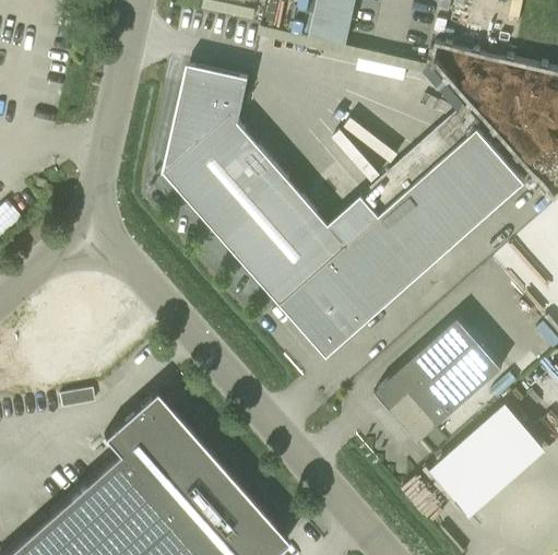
[(318,0),(311,36),(351,44),(358,0),(318,0)]
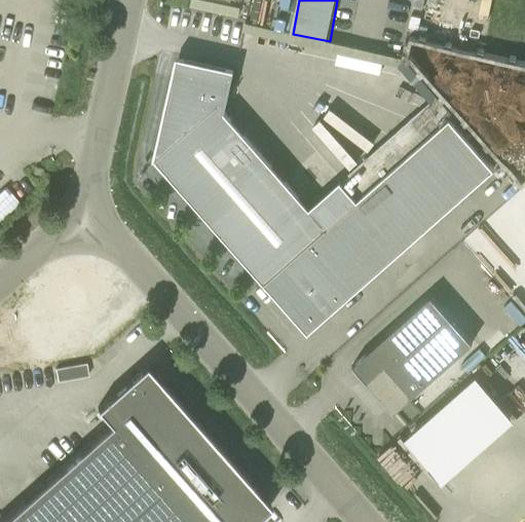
[(154,161),(250,270),(311,216),(223,116),(232,74),(190,65),(186,84),(172,80),(154,161)]
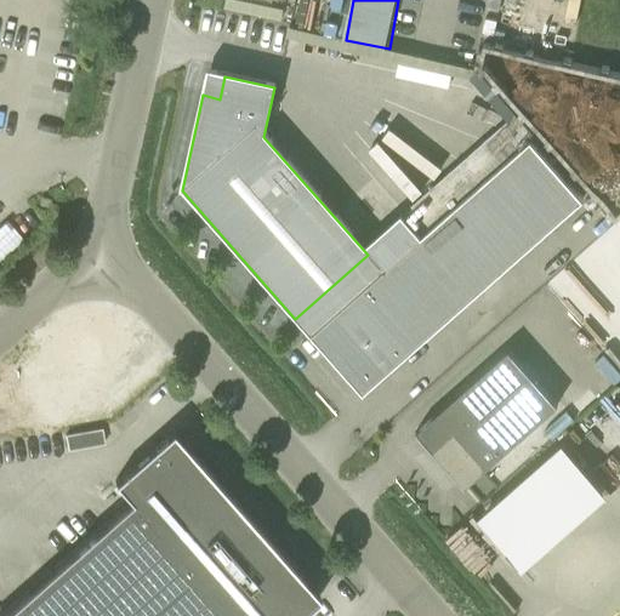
[(529,144),(420,240),(472,298),(581,203),(529,144)]
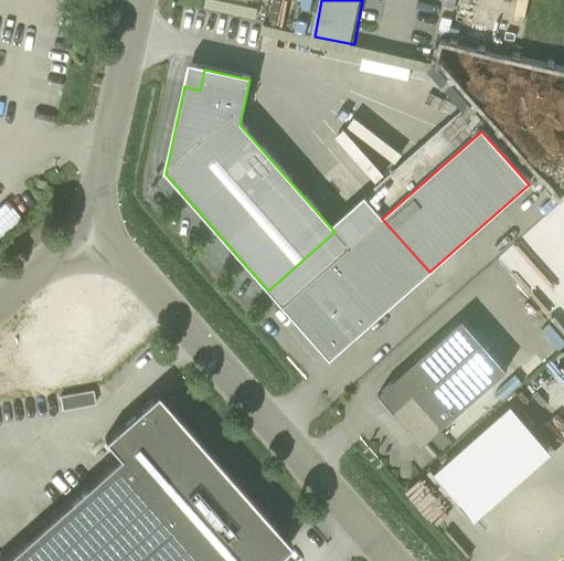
[(38,184),(35,192),(44,194),(46,187),(38,184)]
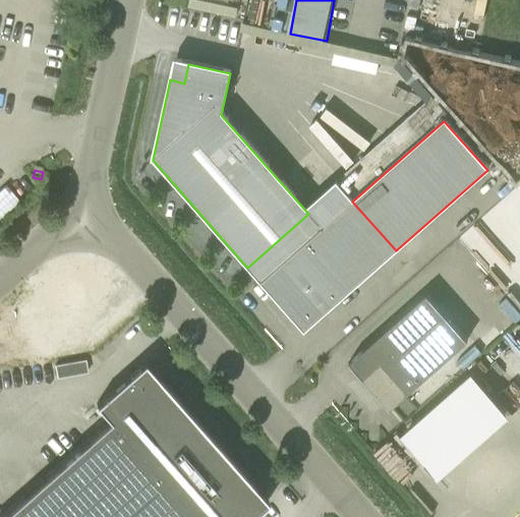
[(308,214),(247,268),(304,332),(396,250),(352,202),(322,229),(308,214)]
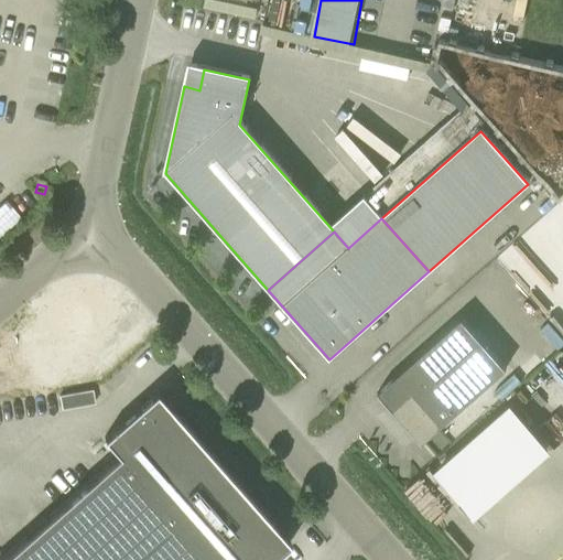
[(461,321),(377,395),(422,445),(506,372),(461,321)]
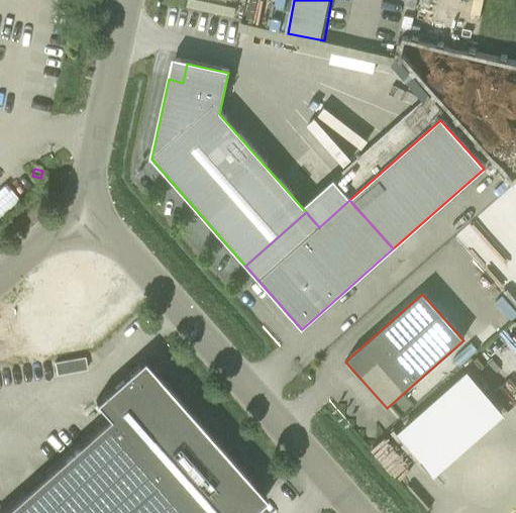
[(36,318),(0,324),(0,352),(41,345),(36,318)]
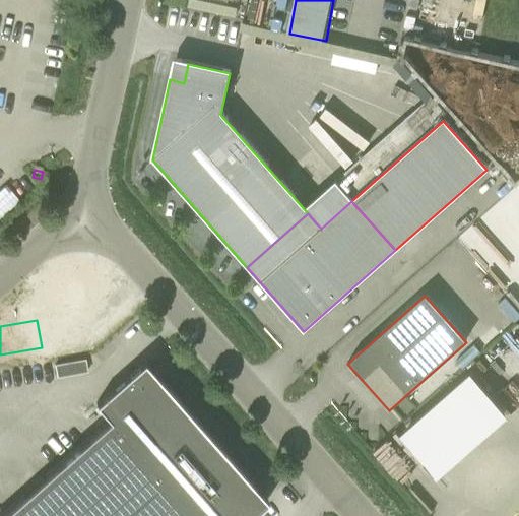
[(252,515),(266,504),(143,364),(94,406),(109,423),(3,515),(252,515)]
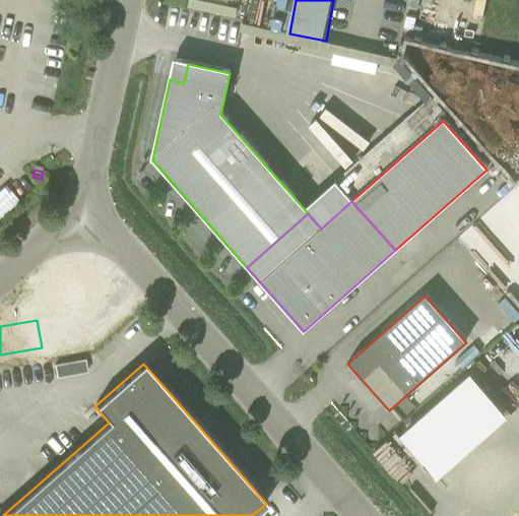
[(417,422),(398,438),(436,479),(454,463),(417,422)]
